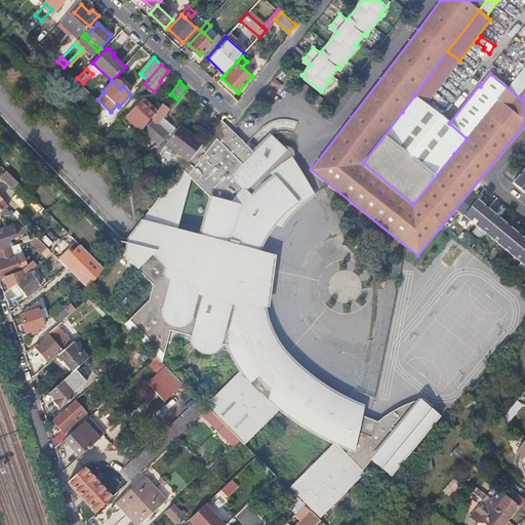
[(467,138),(449,123),(414,95),(402,112),(454,154),(467,138)]
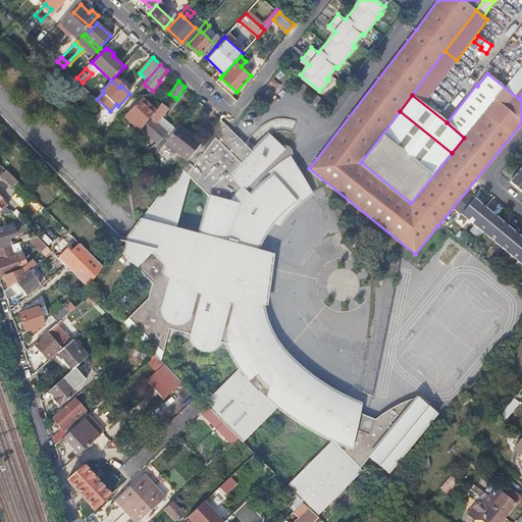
[(128,115),(143,128),(152,117),(157,110),(144,98),(128,115)]
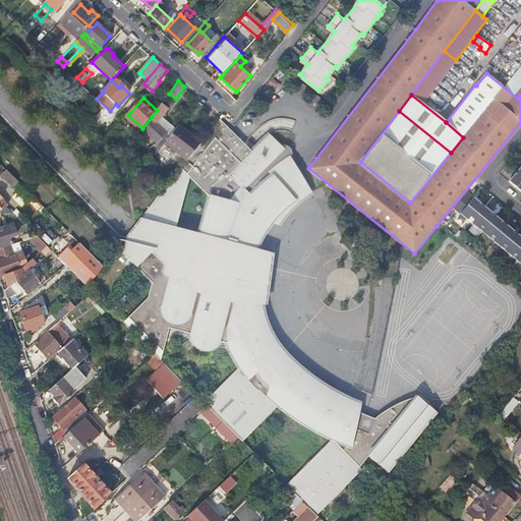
[(161,150),(166,142),(172,134),(158,122),(162,117),(168,108),(162,103),(157,110),(152,117),(153,118),(142,129),(158,143),(156,146),(161,150)]
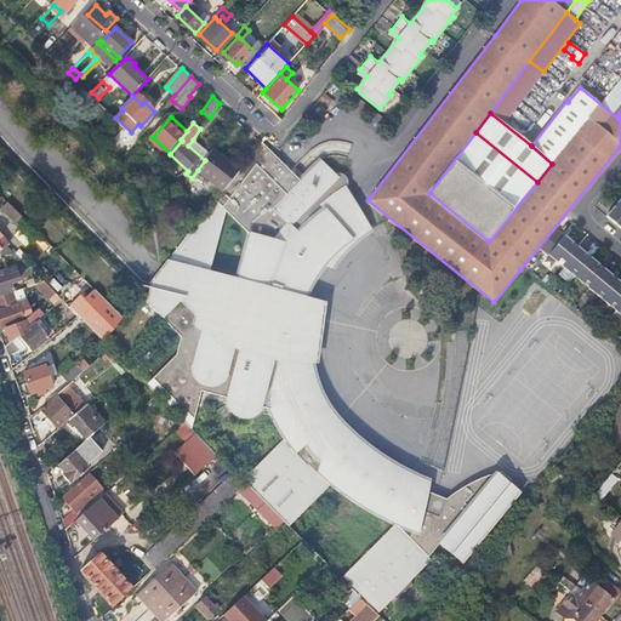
[(489,241),(537,182),(476,132),(429,193),(489,241)]
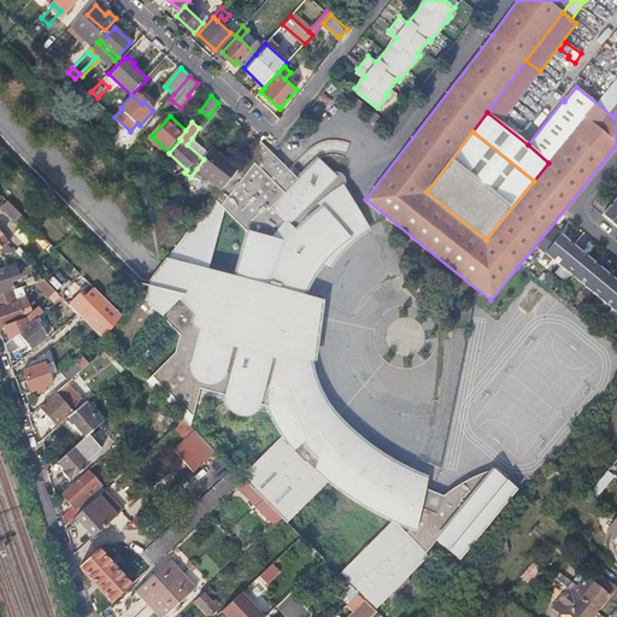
[(187,145),(204,159),(209,153),(192,139),(187,145)]
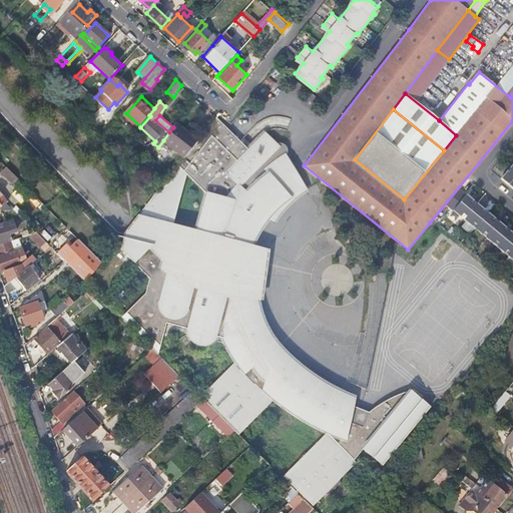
[(312,376),(307,372),(302,368),(297,365),(292,360),(285,353),(277,343),(271,334),(265,325),(259,314),(254,305),(253,301),(258,300),(269,250),(251,245),(252,241),(254,237),(257,232),(261,224),(264,218),(267,214),(275,220),(281,213),(290,203),(298,196),(304,192),(308,188),(288,155),(286,152),(284,153),(280,147),(281,146),(277,143),(266,132),(249,149),(216,117),(199,139),(184,157),(159,189),(121,236),(124,237),(120,248),(150,278),(146,293),(122,318),(159,354),(167,323),(188,329),(187,331),(187,333),(188,335),(189,338),(189,340),(191,342),(193,344),(195,345),(198,346),(201,347),(204,347),(207,347),(209,346),(210,345),(212,340),(225,343),(235,362),(201,397),(239,435),(275,401),(277,403),(285,409),(312,376)]
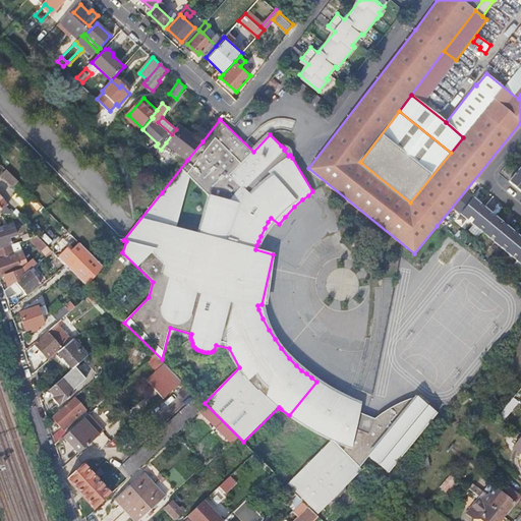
[(166,142),(187,160),(203,141),(179,124),(176,129),(172,134),(166,142)]
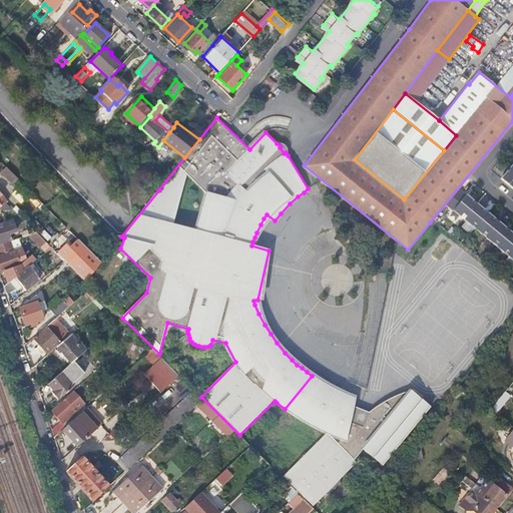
[(147,147),(154,153),(158,147),(153,143),(152,142),(147,147)]
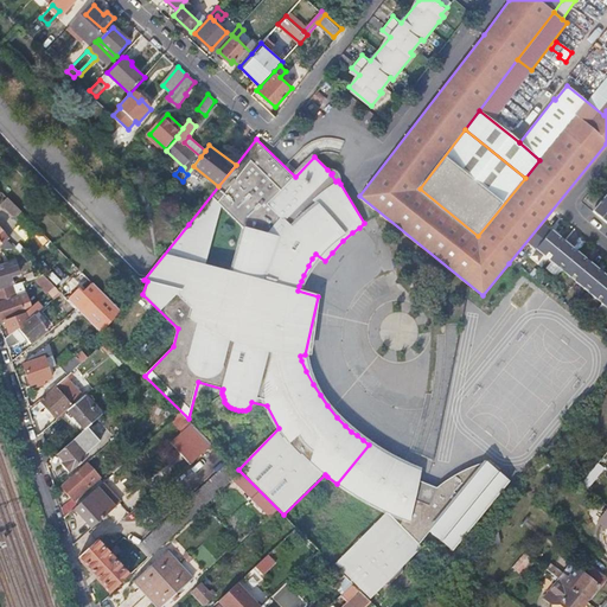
[(338,180),(340,184),(340,181),(342,179),(340,176),(339,173),(338,172),(336,170),(333,170),(332,168),(330,168),(327,170),(332,173),(331,174),(336,181),(338,180)]
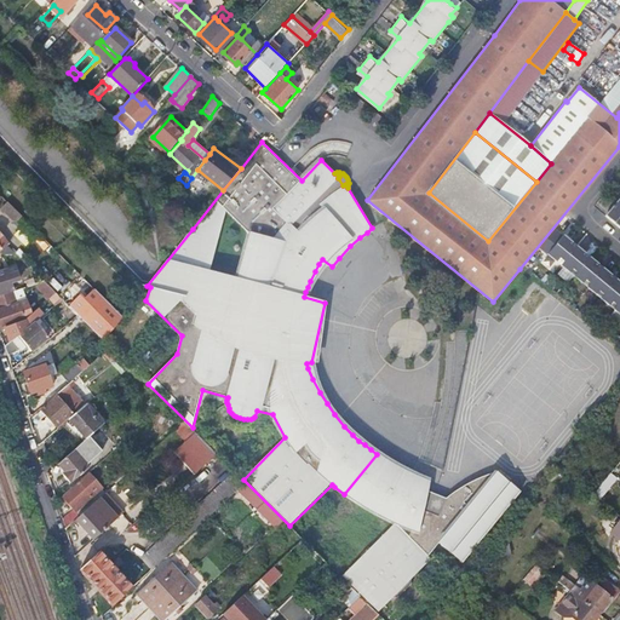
[(16,222),(22,216),(9,202),(3,208),(16,222)]
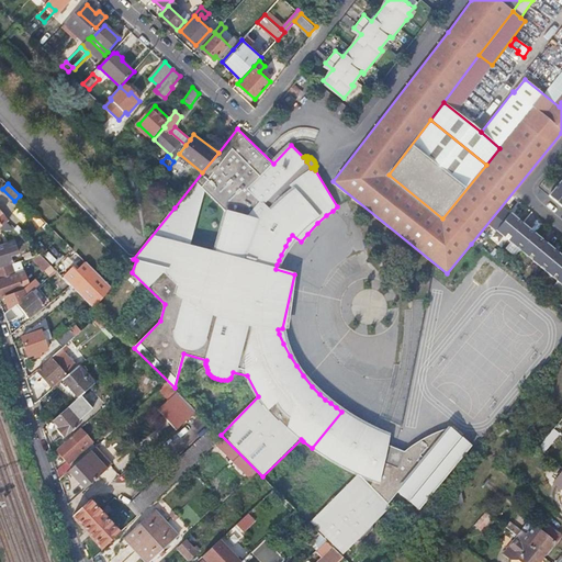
[(561,186),(559,184),(549,197),(561,206),(561,186)]
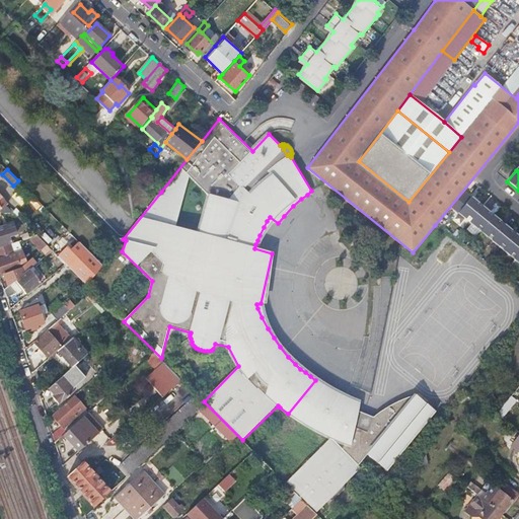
[(483,207),(472,199),(460,214),(470,222),(483,207)]
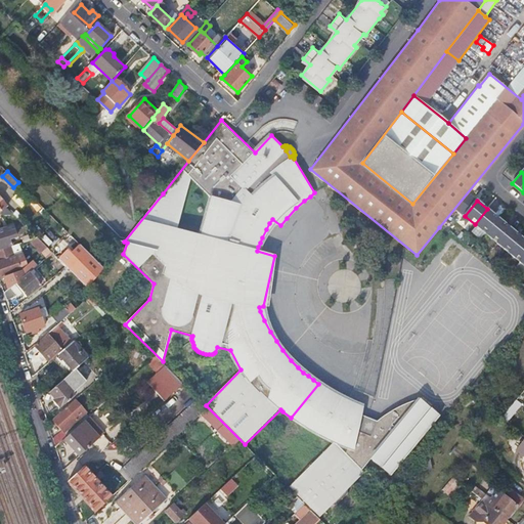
[(498,218),(487,209),(475,224),(486,233),(498,218)]
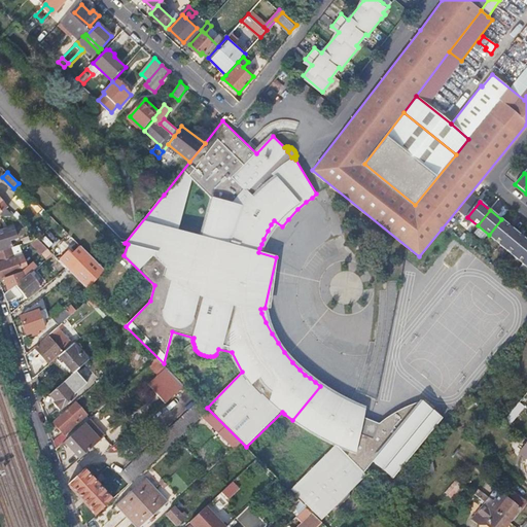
[(513,229),(501,219),(489,235),(499,244),(513,229)]
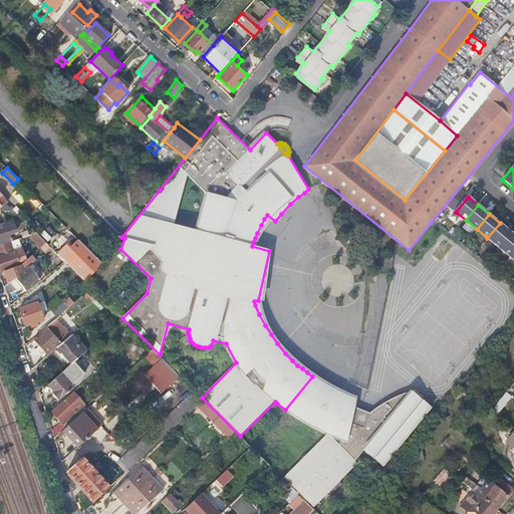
[(5,223),(0,224),(0,243),(11,240),(9,234),(16,232),(13,226),(7,228),(5,223)]
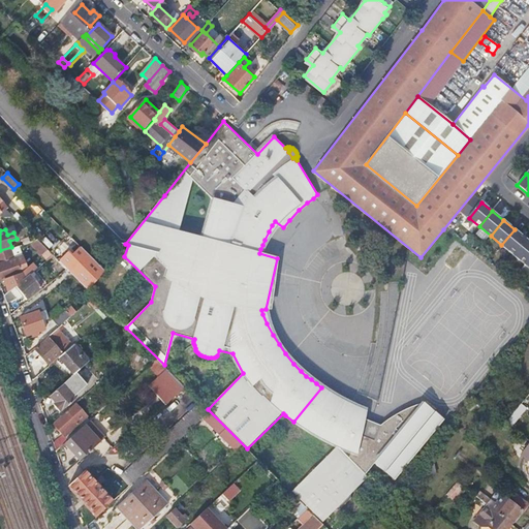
[(526,239),(515,229),(501,245),(512,254),(526,239)]
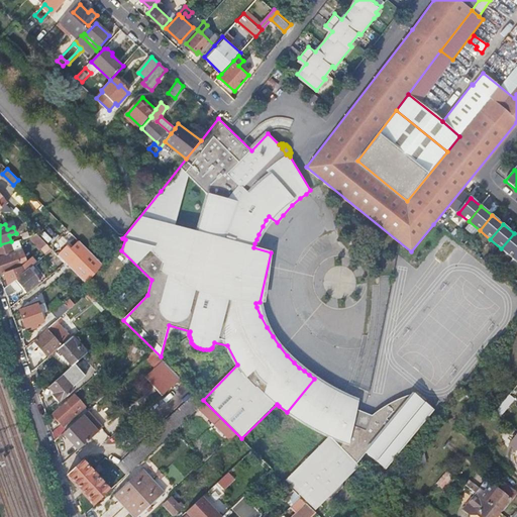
[(72,269),(87,283),(103,264),(68,228),(65,230),(49,246),(52,248),(66,263),(72,269)]
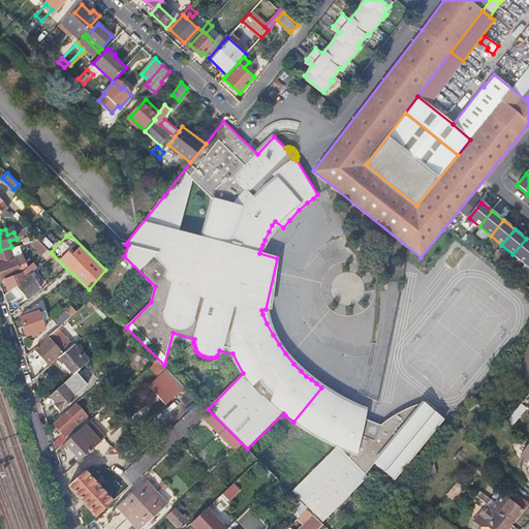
[(528,257),(528,242),(526,239),(512,254),(524,263),(528,257)]
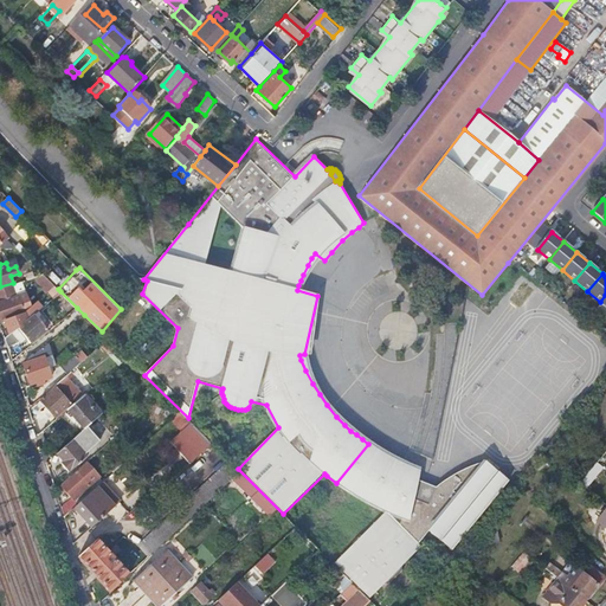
[(19,295),(14,284),(0,288),(5,300),(0,301),(0,316),(1,321),(5,320),(25,313),(26,313),(20,295),(19,295)]
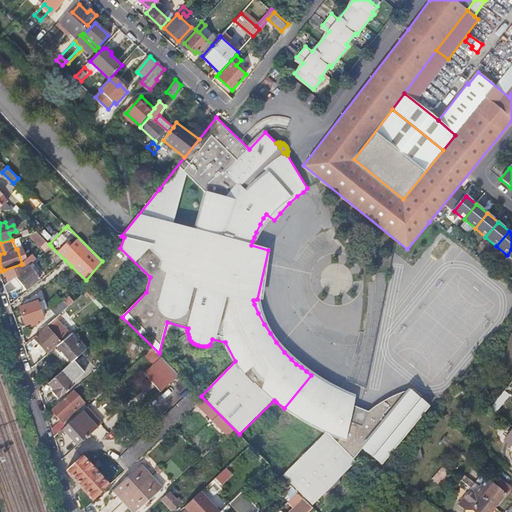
[(46,250),(51,246),(49,244),(46,241),(42,245),(46,250)]
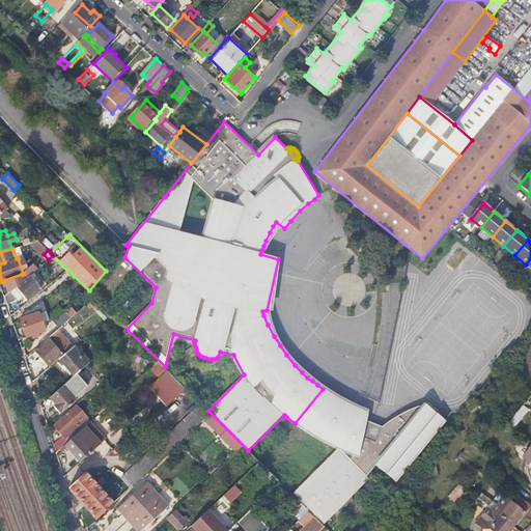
[(33,271),(30,268),(23,274),(22,274),(4,280),(8,292),(11,289),(24,279),(33,271)]
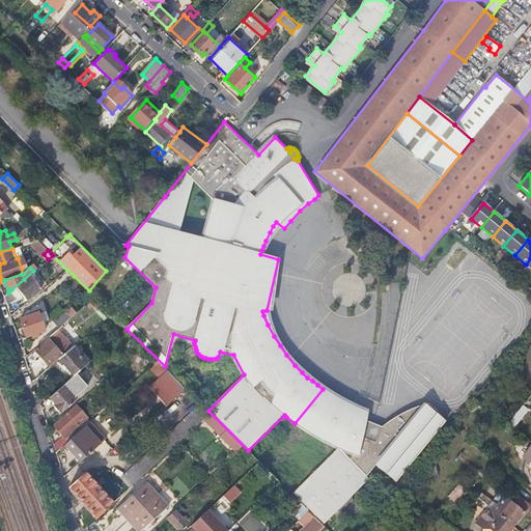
[(63,283),(74,276),(67,270),(58,278),(63,283)]
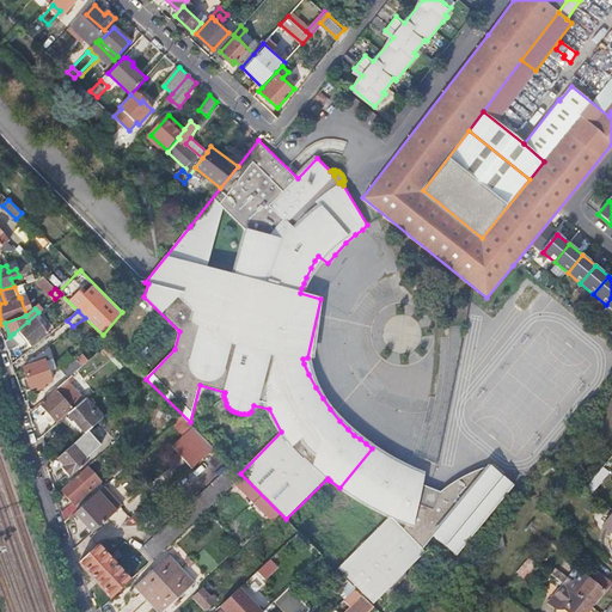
[(35,318),(18,331),(30,346),(47,332),(35,318)]
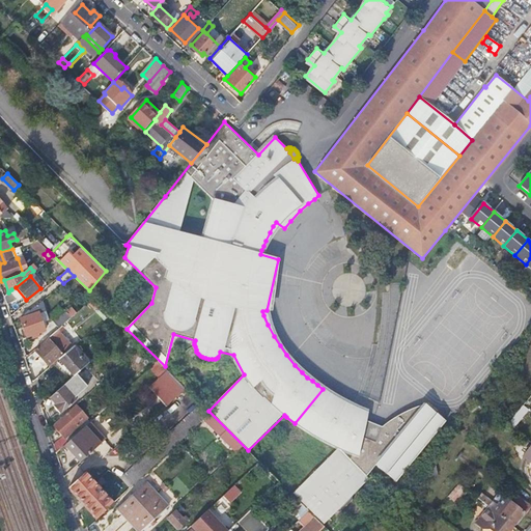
[(4,296),(6,304),(16,296),(11,289),(8,292),(4,296)]
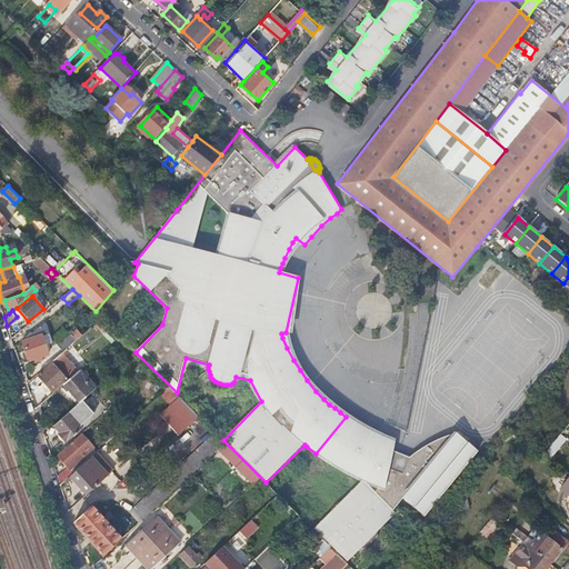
[(109,325),(101,318),(91,327),(100,335),(109,325)]
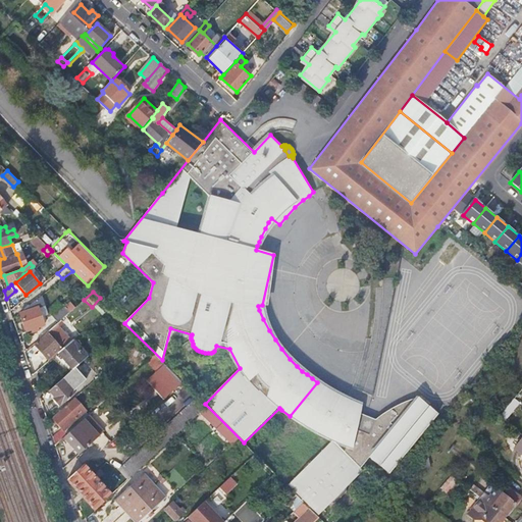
[(44,324),(36,300),(19,312),(25,330),(44,324)]
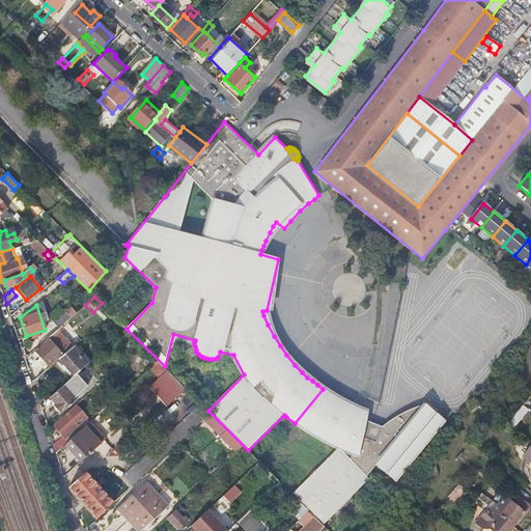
[(63,328),(62,325),(58,328),(47,338),(48,338),(35,350),(46,362),(49,366),(58,358),(62,355),(61,355),(60,353),(53,344),(59,339),(55,334),(63,328)]
